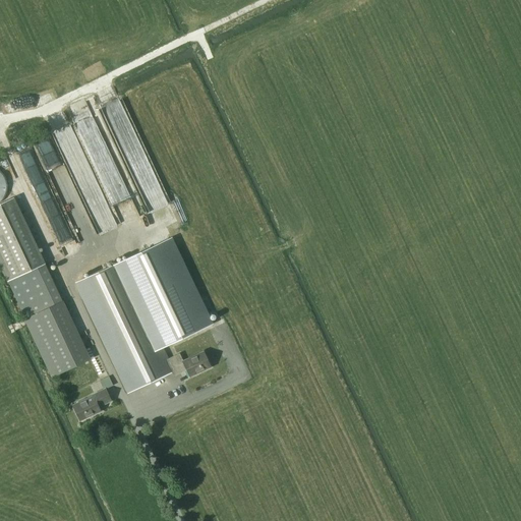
[(71,171),(85,165),(70,130),(56,136),(71,171)]
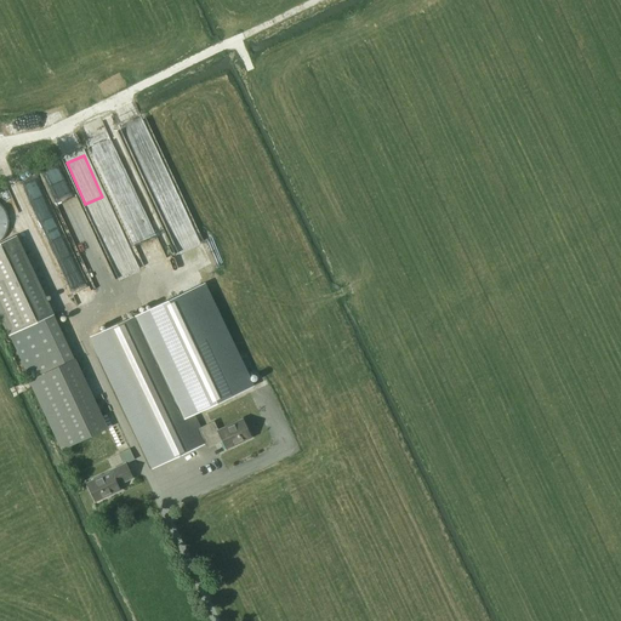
[(68,241),(49,193),(29,200),(44,235),(52,232),(57,246),(68,241)]
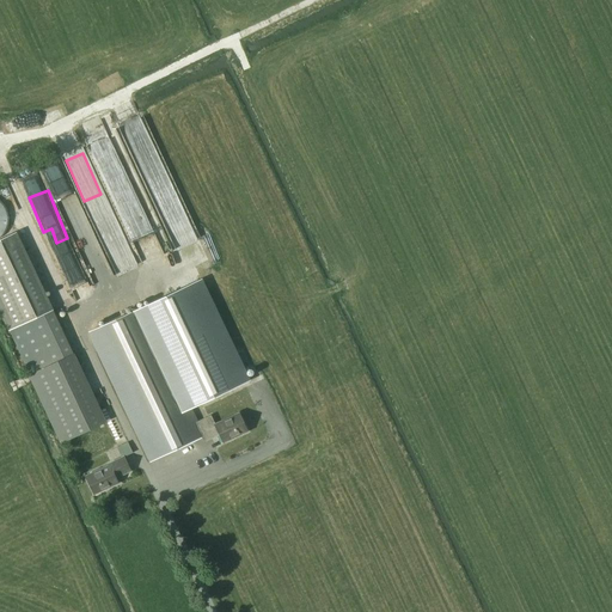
[(0,230),(10,226),(0,204),(0,230)]
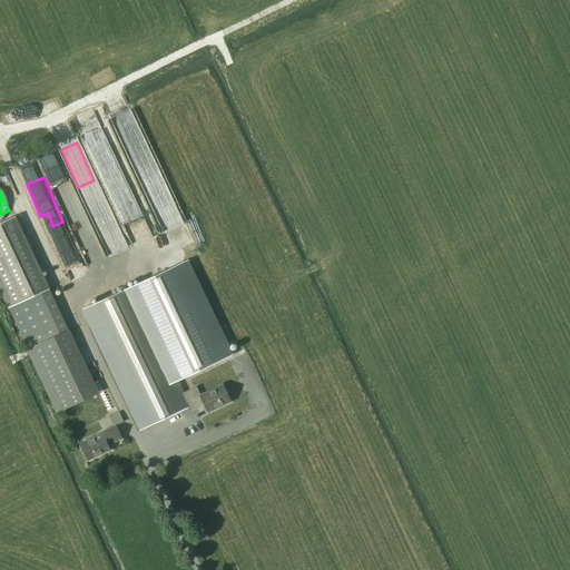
[(127,249),(110,210),(92,218),(109,257),(127,249)]
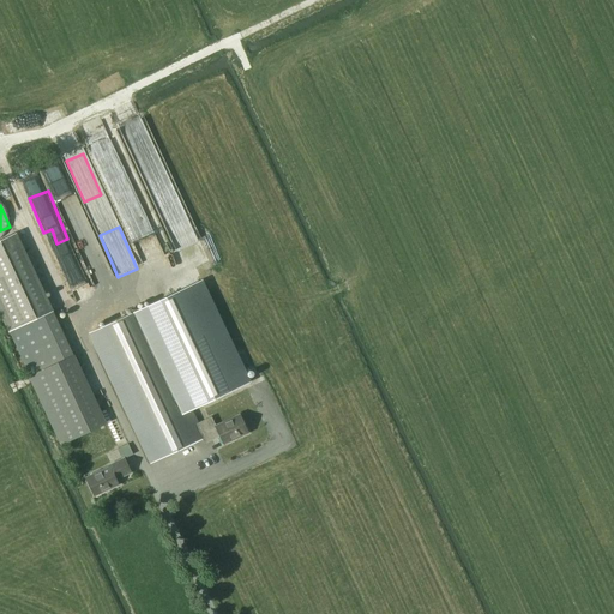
[(0,314),(60,444),(106,422),(17,232),(0,239),(0,314)]
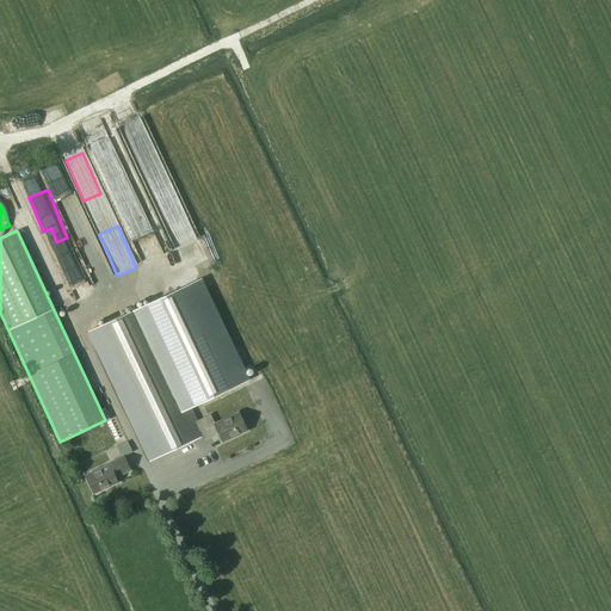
[(88,332),(149,461),(205,436),(198,421),(191,405),(242,380),(197,283),(146,307),(88,332)]
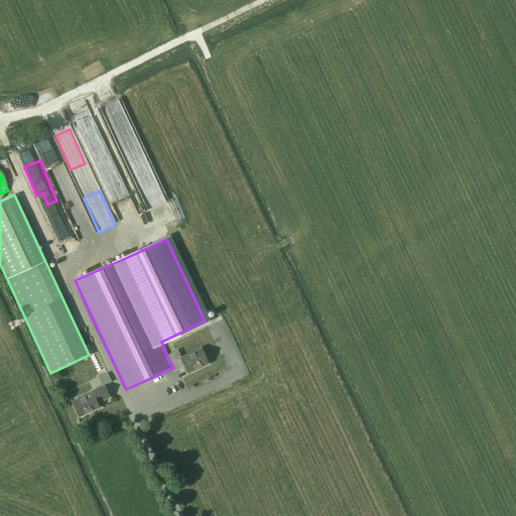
[(175,372),(185,367),(188,373),(209,364),(202,349),(181,359),(178,351),(167,356),(173,368),(175,372)]
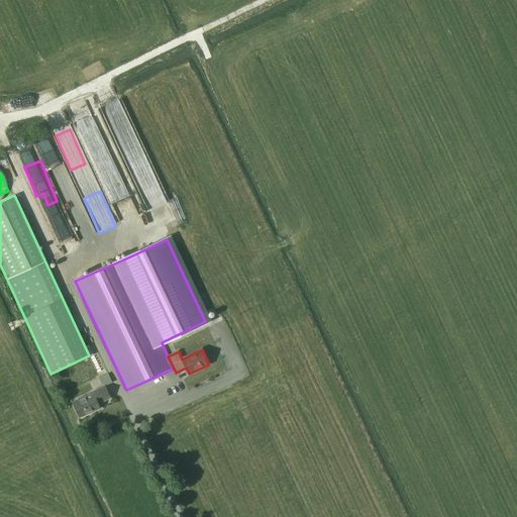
[(92,393),(93,393),(73,403),(80,418),(100,408),(98,404),(110,398),(105,387),(92,393)]
